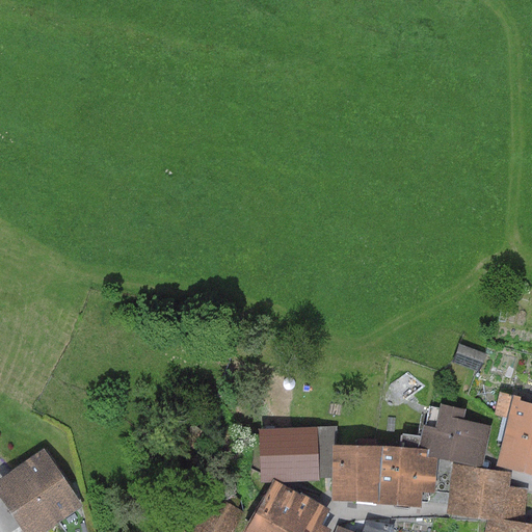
[(484,353),(457,344),(450,364),(478,373),(484,353)]
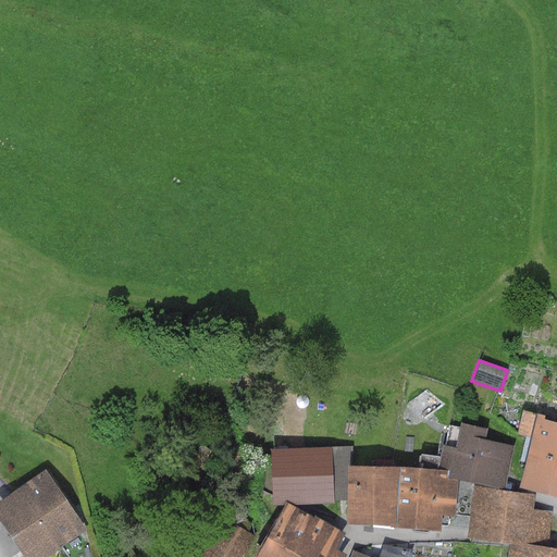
[(445,405),(426,386),(408,405),(426,422),(445,405)]
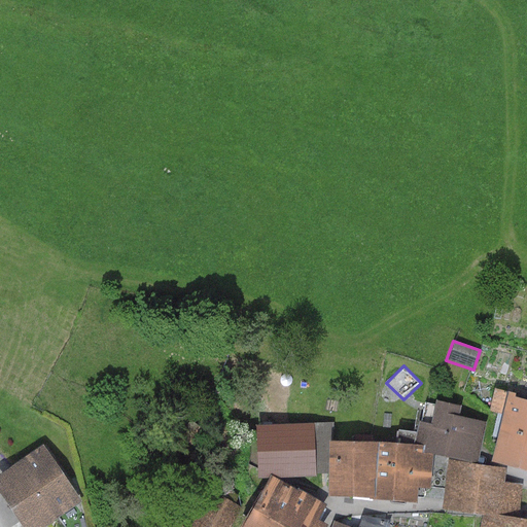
[(496,431),(526,440),(526,399),(513,396),(514,393),(493,388),(487,411),(500,414),(496,431)]
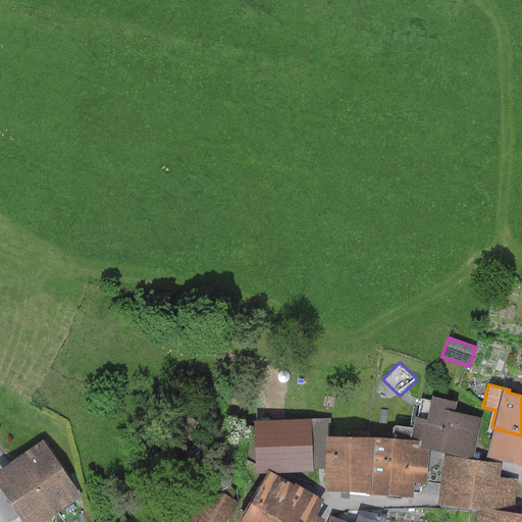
[(429,401),(421,399),(409,440),(416,440),(416,449),(426,449),(472,459),(482,418),(453,412),(456,403),(430,397),(429,401)]
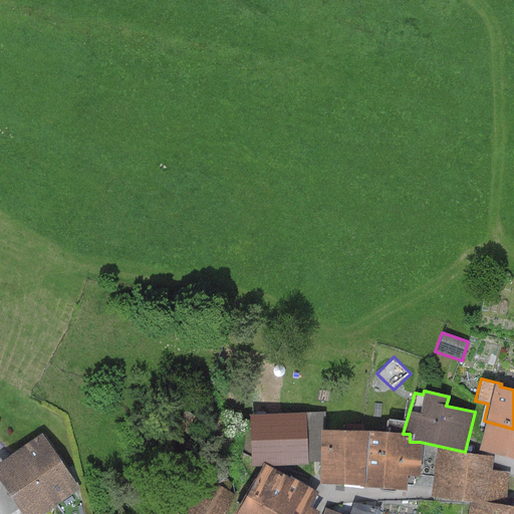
[(306,413),(248,415),(250,466),(260,466),(267,465),(307,464),(306,413)]
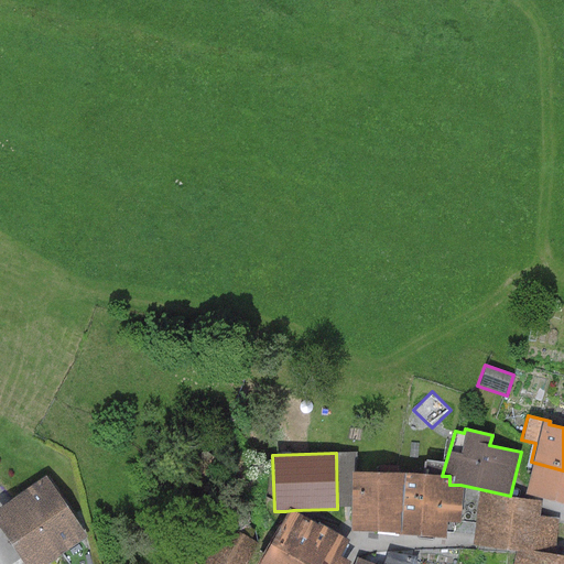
[(563,470),(531,462),(523,492),(563,502),(563,470)]
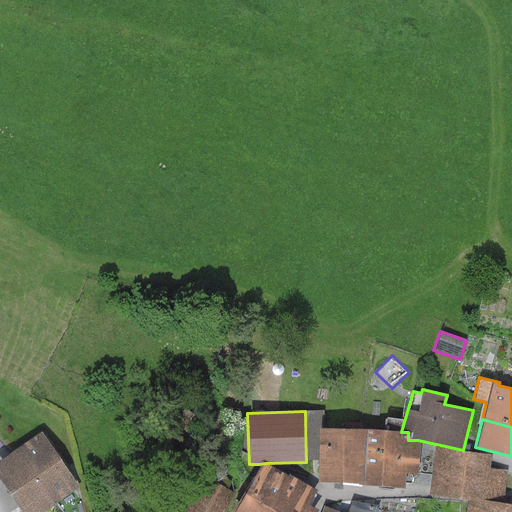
[(364,430),(318,428),(316,482),(361,484),(364,430)]
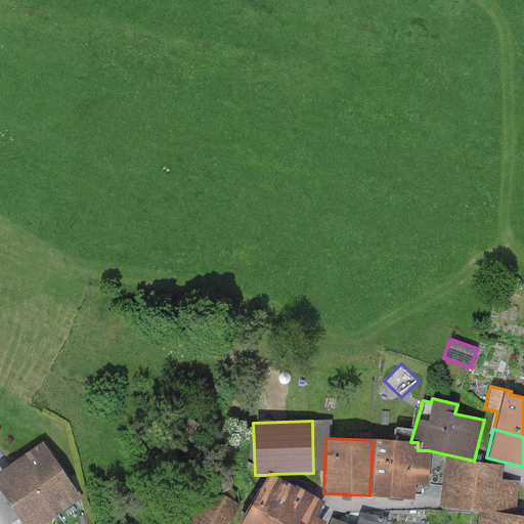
[(410,442),(373,440),(369,495),(412,497),(413,485),(426,486),(428,450),(418,450),(418,442),(410,442)]
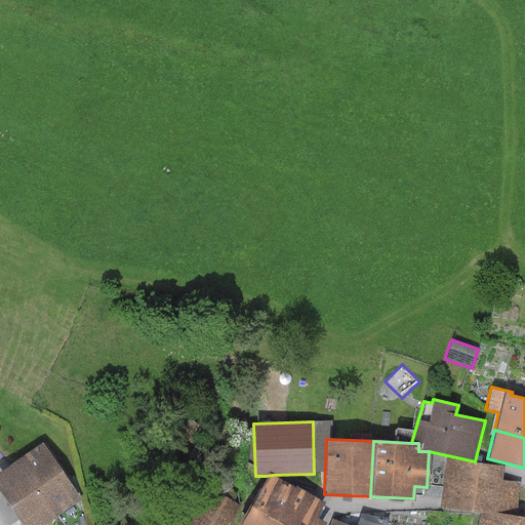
[(41,442),(0,470),(0,494),(19,524),(41,524),(80,499),(41,442)]
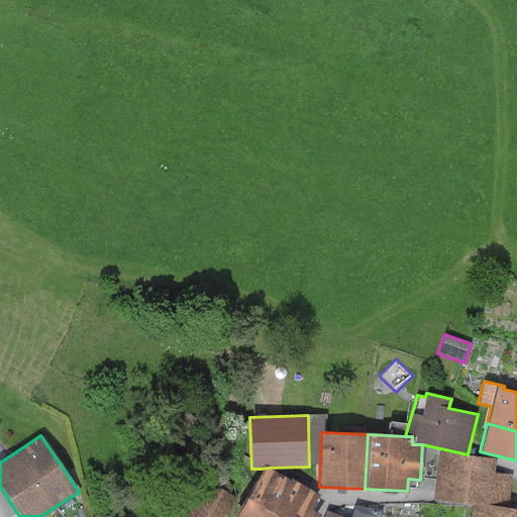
[(496,458),(438,451),(433,497),(510,506),(513,476),(494,474),(496,458)]
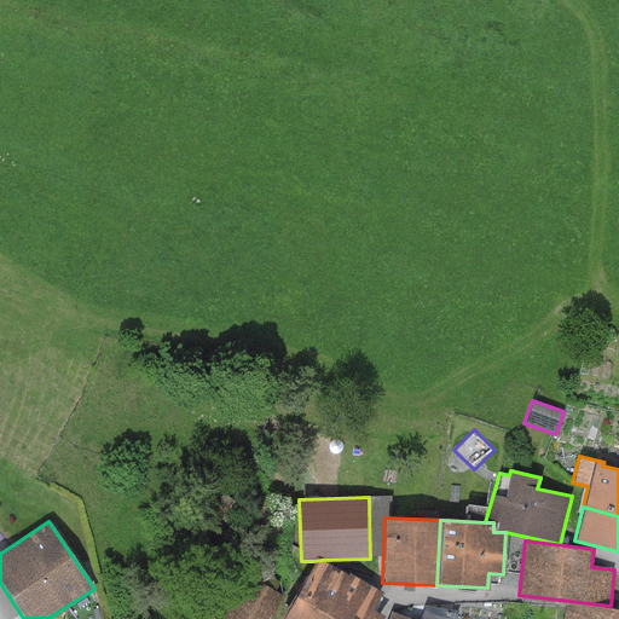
[(324,618),(350,577),(322,560),(313,561),(279,618),(324,618)]
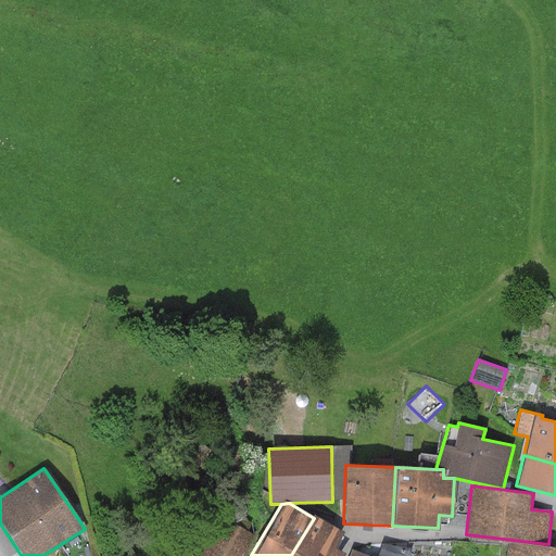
[(240,555),(252,535),(218,518),(198,555),(240,555)]
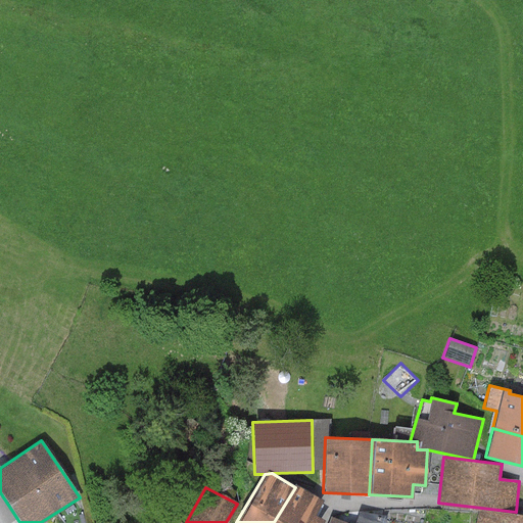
[(295,487),(274,522),(321,522),(323,520),(315,515),(322,503),(295,487)]
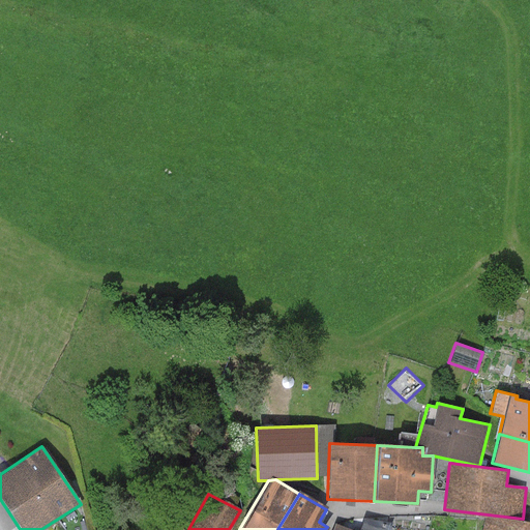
[(529,529),(529,523),(484,514),(480,529),(529,529)]
